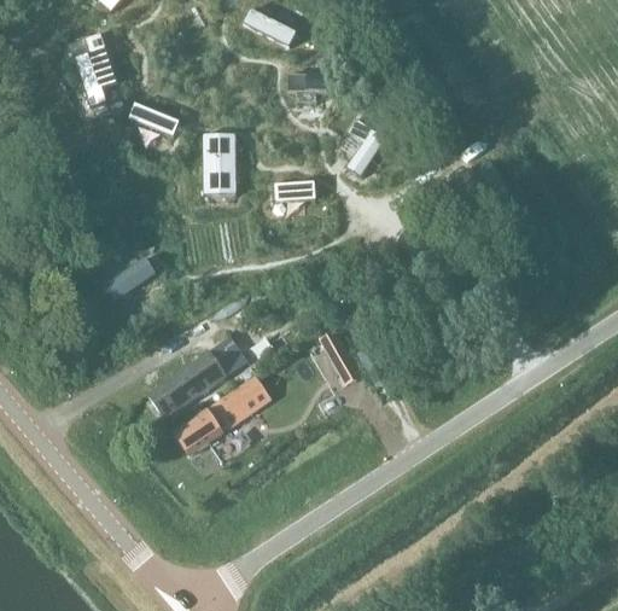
[(100,0),(111,10),(120,0),(100,0)]
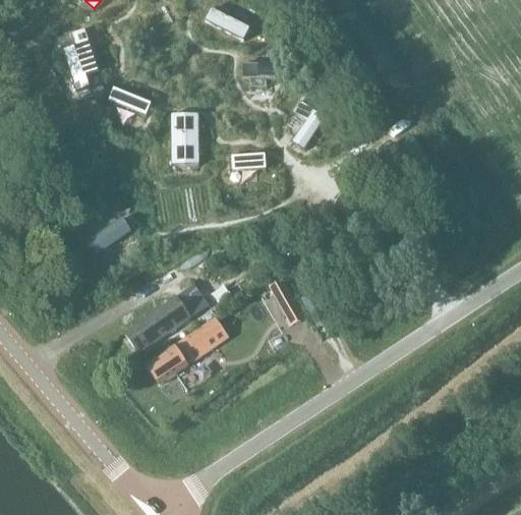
[(212,6),(205,18),(244,38),(250,25),(212,6)]
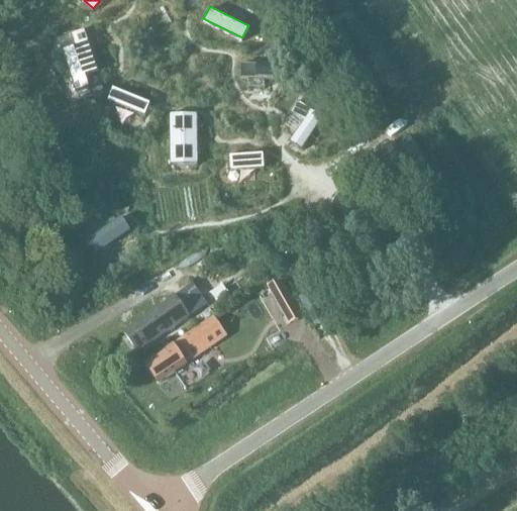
[(75,43),(63,47),(72,77),(76,88),(90,84),(86,72),(98,68),(94,57),(85,27),(72,31),(75,43)]
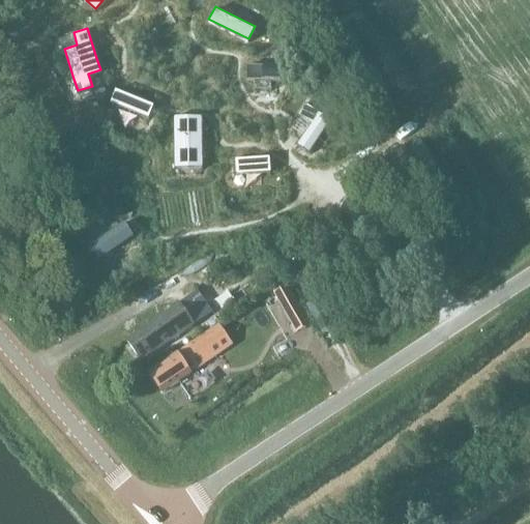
[(247,62),(246,77),(281,78),(281,63),(247,62)]
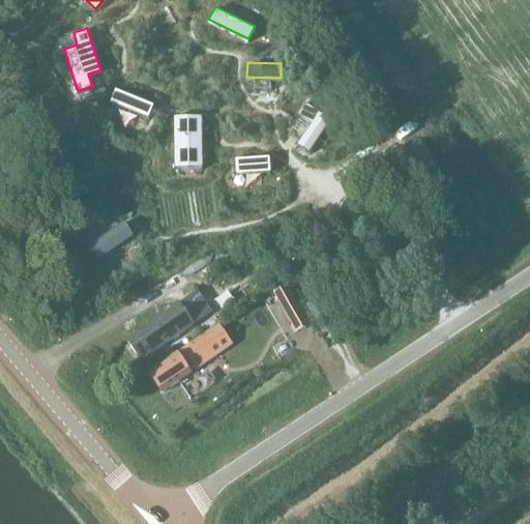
[(116,87),(111,98),(150,115),(154,103),(116,87)]
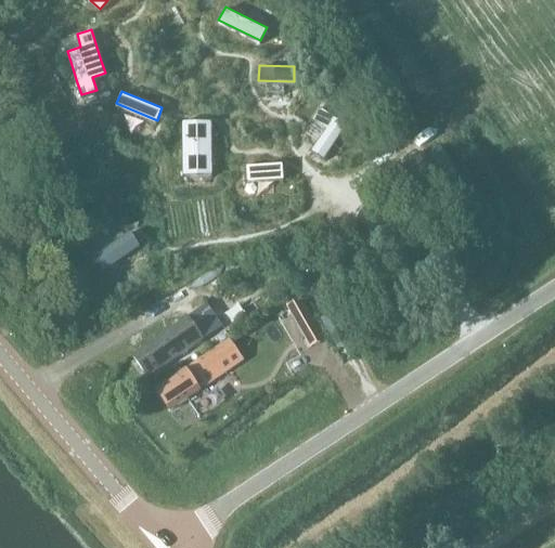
[(325,127),(311,148),(323,156),(347,124),(321,105),(312,118),(325,127)]
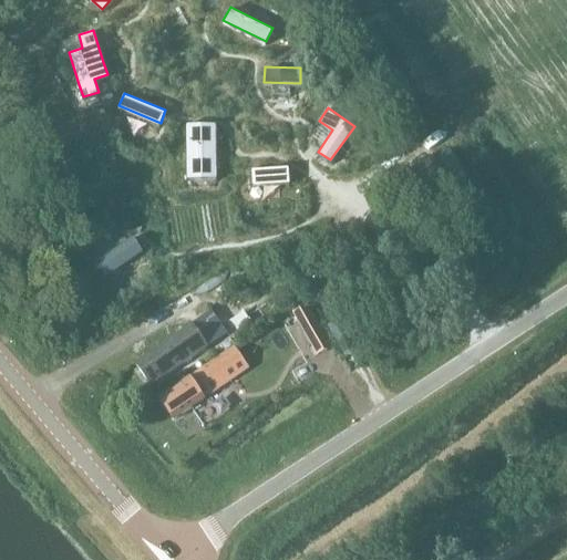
[(216,121),(186,121),(186,176),(216,176),(216,121)]
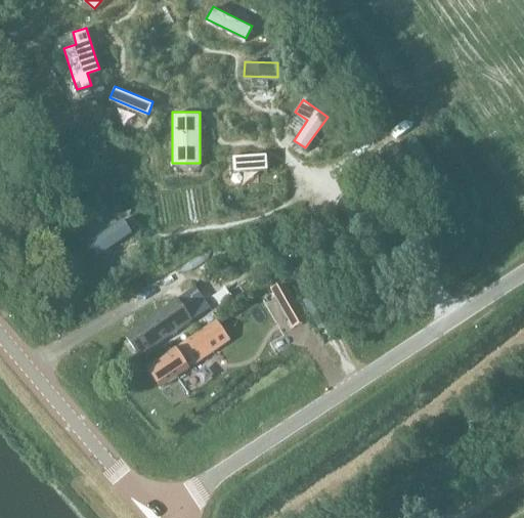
[(266,153),(233,155),(234,169),(267,167),(266,153)]
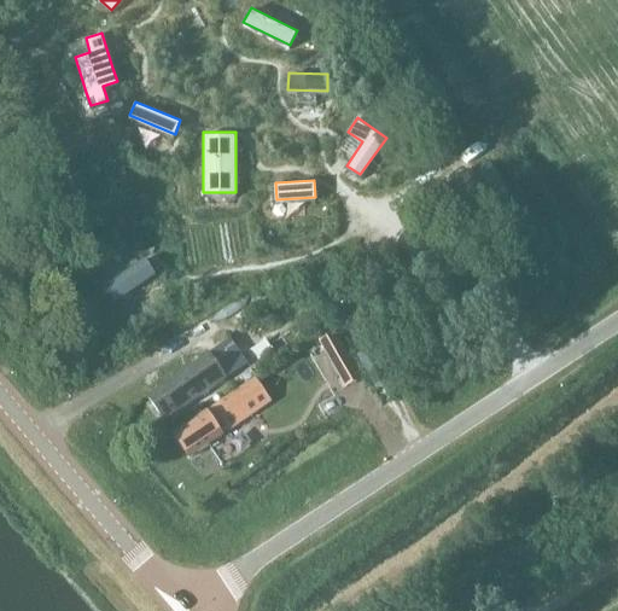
[(145,256),(105,283),(116,298),(155,271),(145,256)]
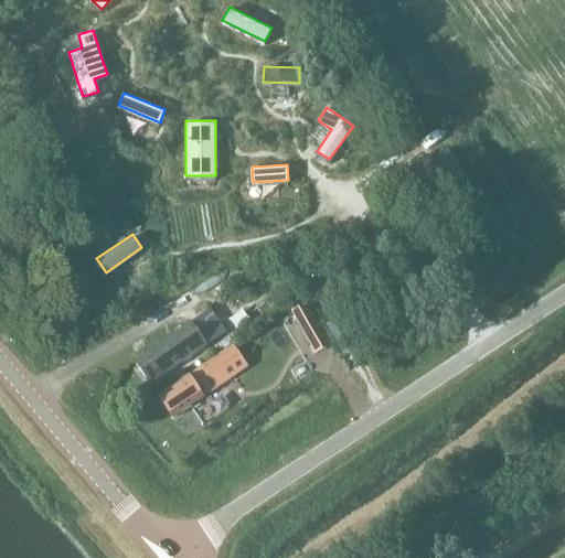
[(300,243),(286,251),(291,260),(306,253),(300,243)]
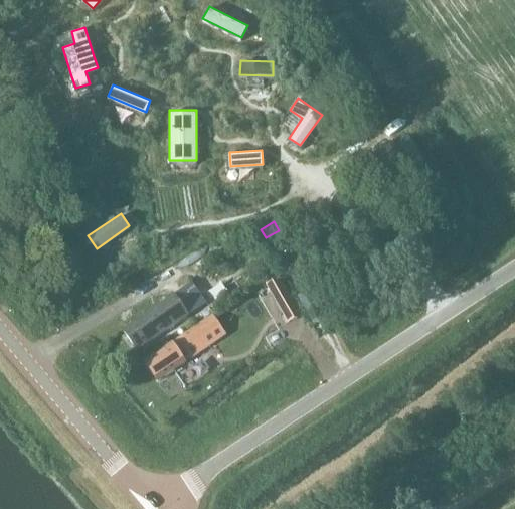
[(277,302),(290,294),(279,273),(265,281),(277,302)]
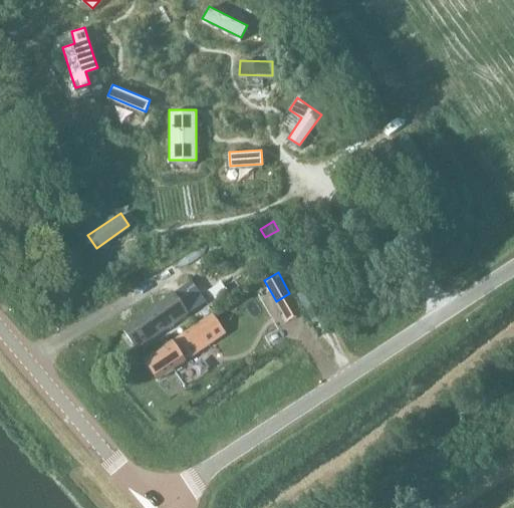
[(137,346),(206,299),(191,278),(122,325),(137,346)]
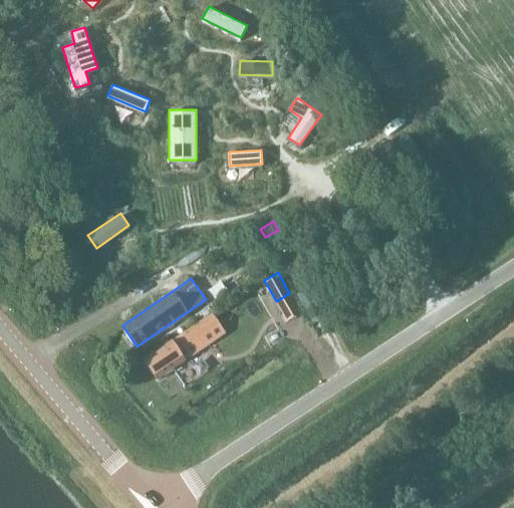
[(158,376),(224,329),(210,311),(145,358),(158,376)]
